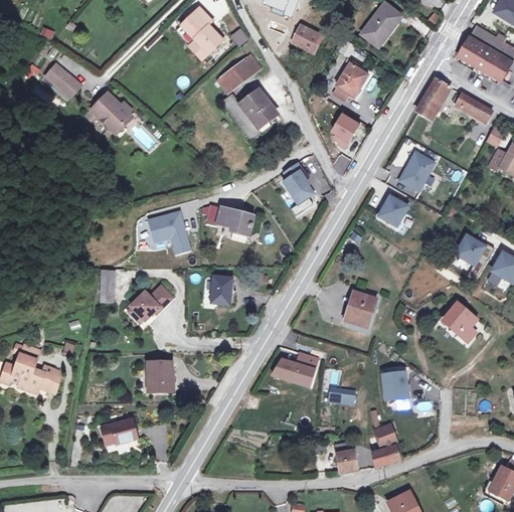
[(398,9),(387,0),(382,0),(359,29),(377,42),(387,30),(384,27),(398,9)]
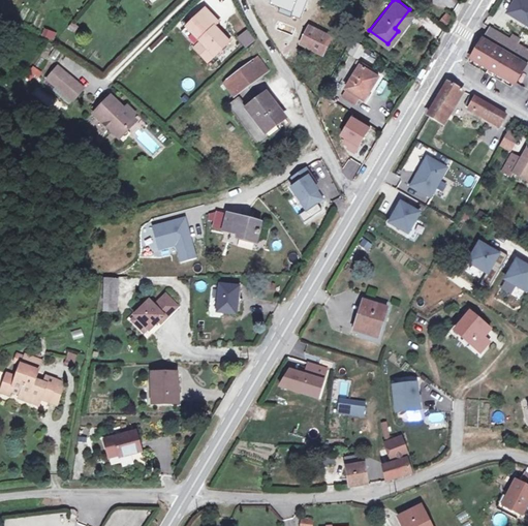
[(527,0),(515,0),(507,13),(527,24),(527,0)]
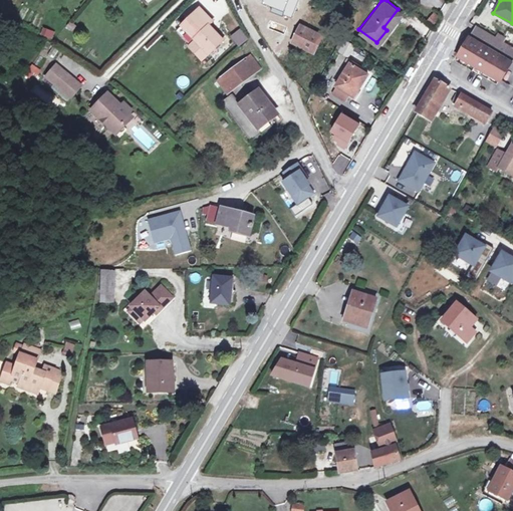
[(210,18),(198,6),(179,25),(195,42),(207,54),(222,39),(206,22),(210,18)]
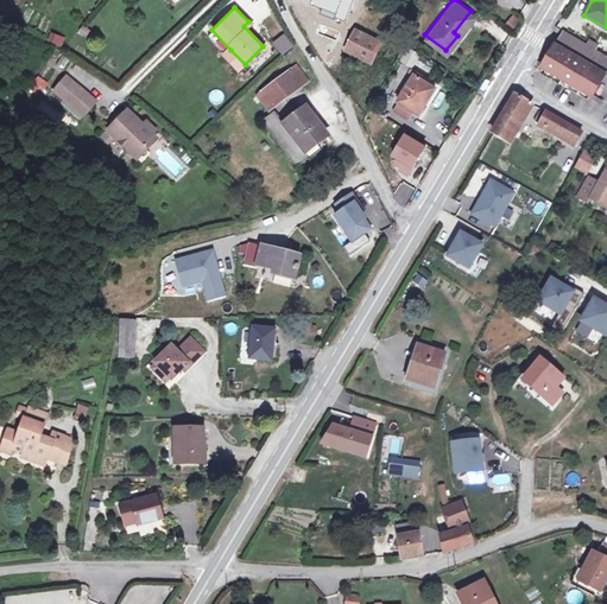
[(475,13),(470,11),(454,32),(457,36),(475,13)]
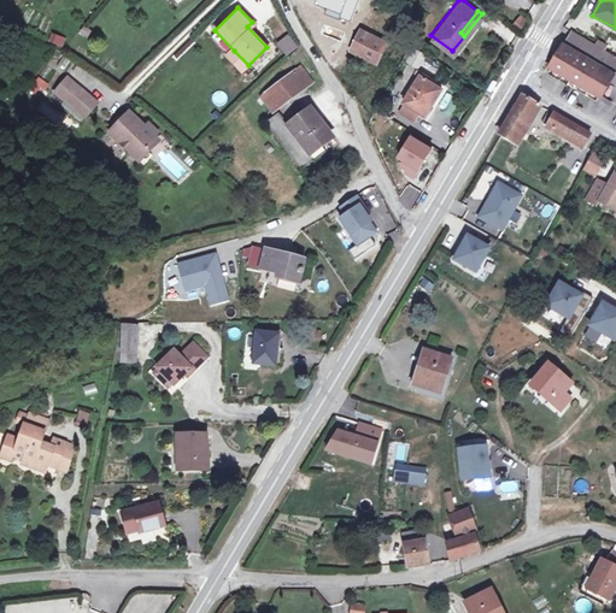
[(352,34),(357,24),(345,18),(341,29),(352,34)]
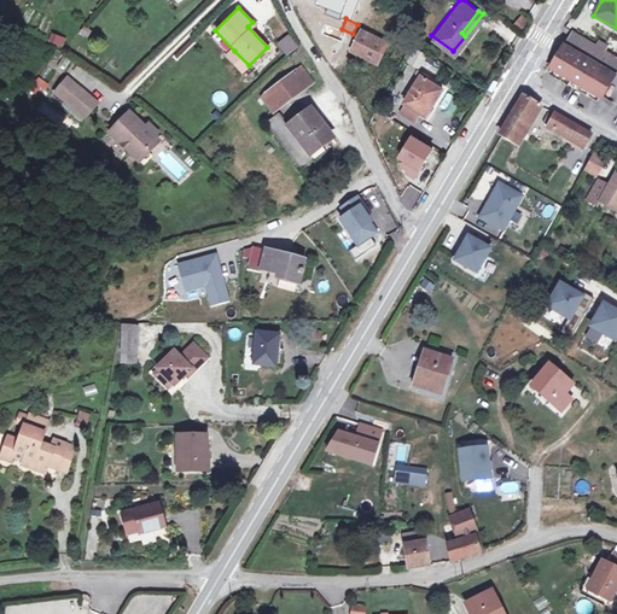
[(83,31),(77,27),(73,33),(79,37),(83,31)]
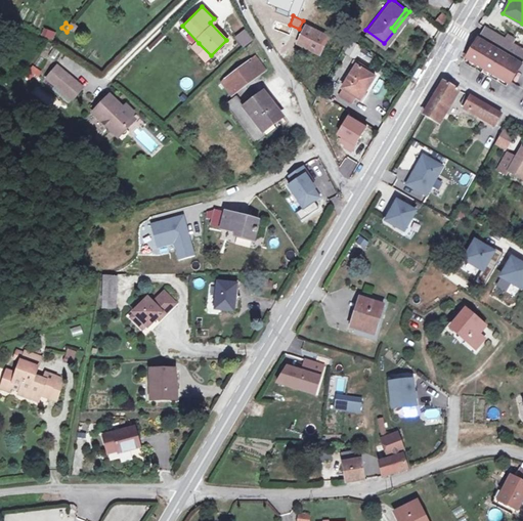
[(43,25),(40,33),(52,37),(55,29),(43,25)]
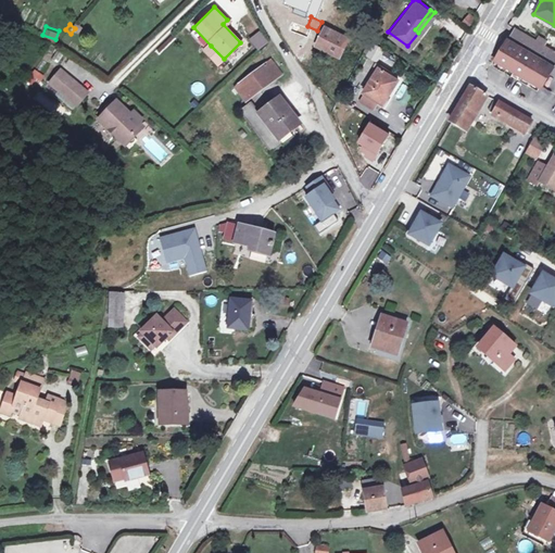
[(342,35),(326,26),(317,41),(339,53),(341,48),(339,42),(342,35)]
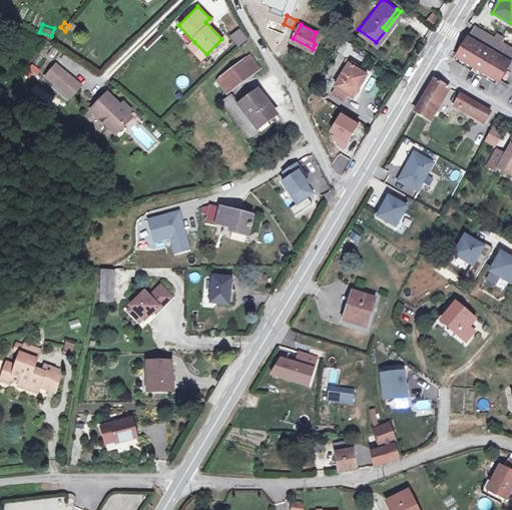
[(459,54),(456,58),(468,66),(471,60),(475,63),(499,77),(511,54),(511,46),(500,39),(495,36),(476,25),(462,48),(459,54)]
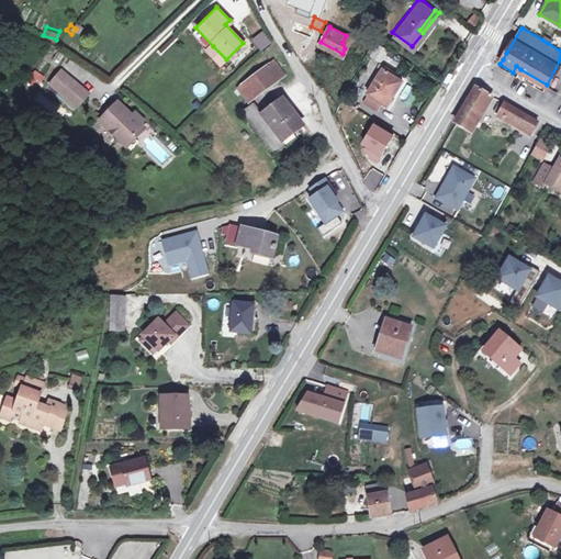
[(260,48),(269,59),(281,51),(273,38),(260,48)]
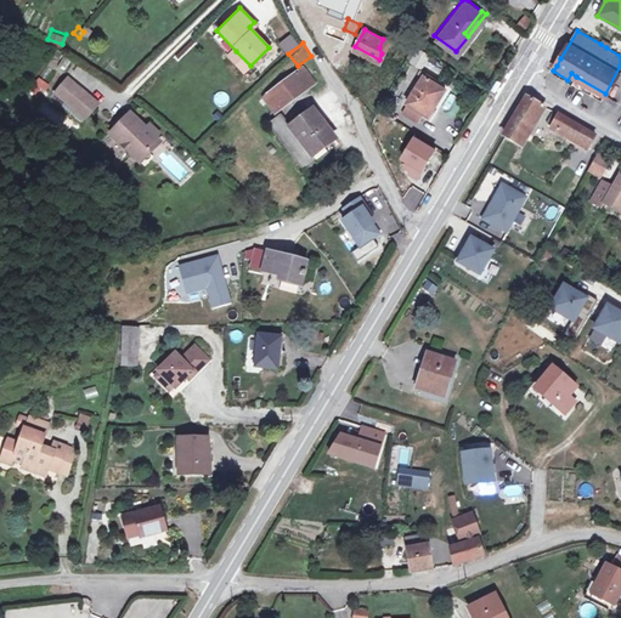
[(428,55),(417,49),(410,61),(421,68),(422,64),(425,58),(428,55)]
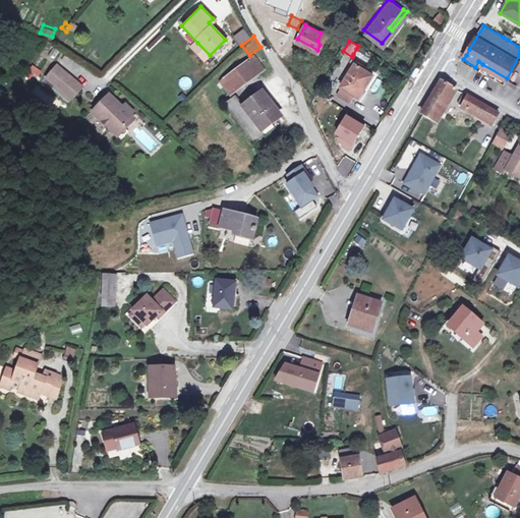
[(210,55),(197,43),(192,48),(204,60),(210,55)]
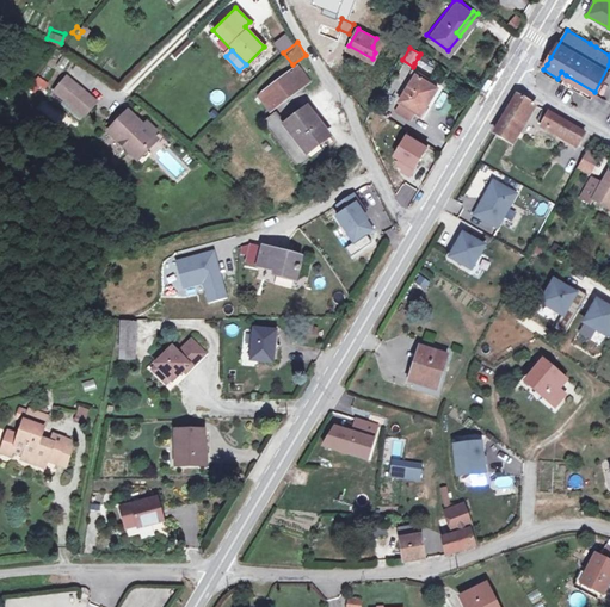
[(432,64),(418,57),(414,63),(430,72),(432,64)]
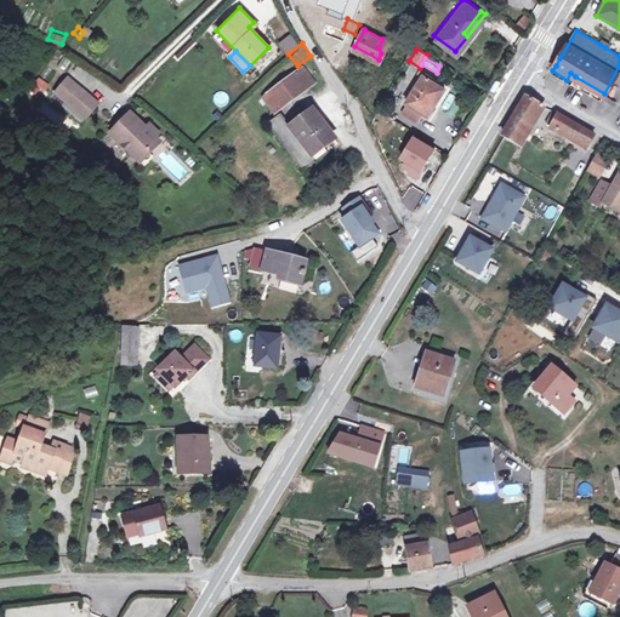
[(314,81),(303,66),(296,70),(308,86),(314,81)]
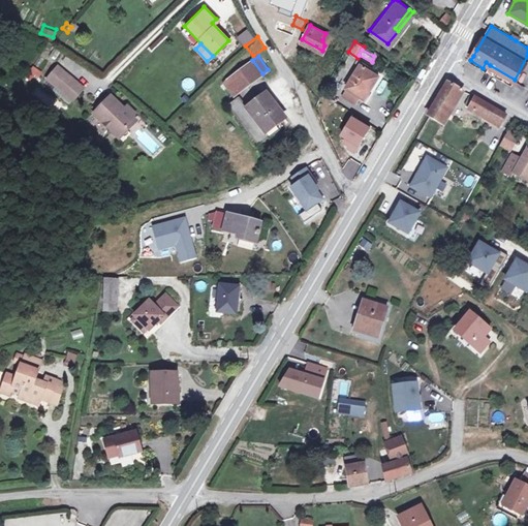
[(371,65),(358,58),(353,62),(358,65),(340,93),(354,102),(360,94),(363,95),(366,89),(369,90),(377,76),(369,70),(371,65)]
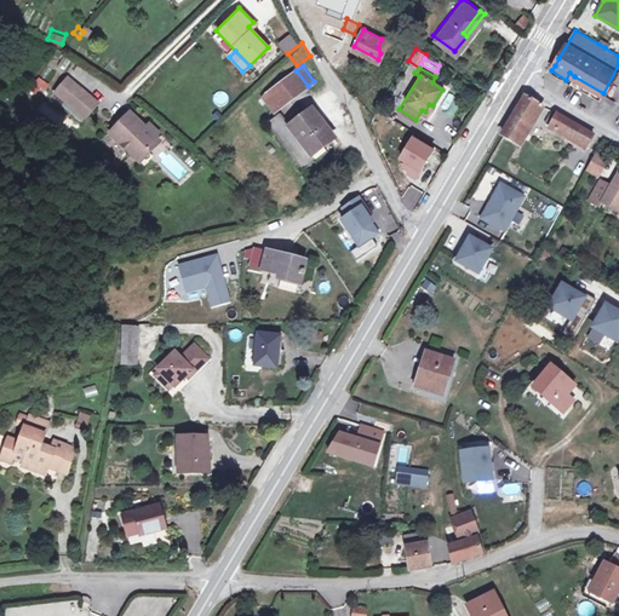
[(308,86),(296,70),(265,91),(276,108),(308,86)]
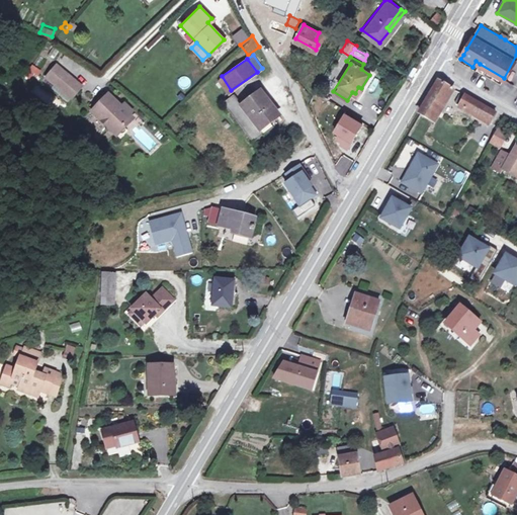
[(60,74),(53,69),(42,81),(50,86),(60,74)]
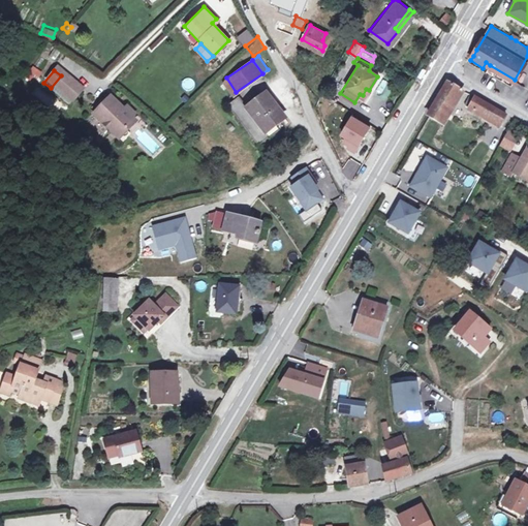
[(81,91),(61,75),(51,88),(70,104),(81,91)]
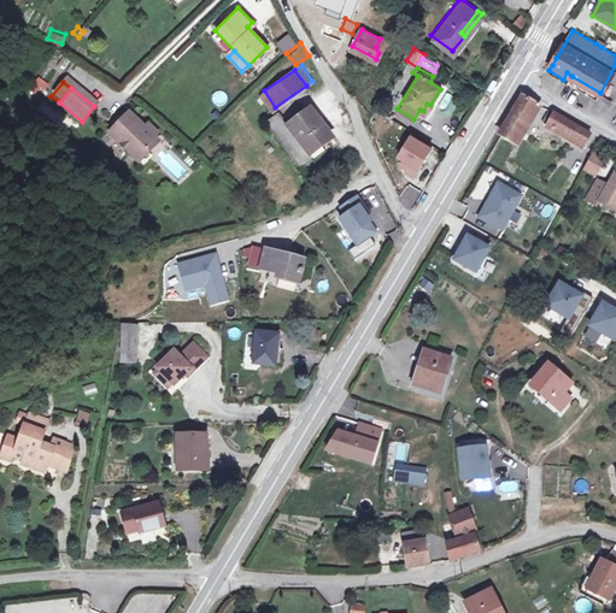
[(444,108),(453,94),(446,89),(436,104),(444,108)]
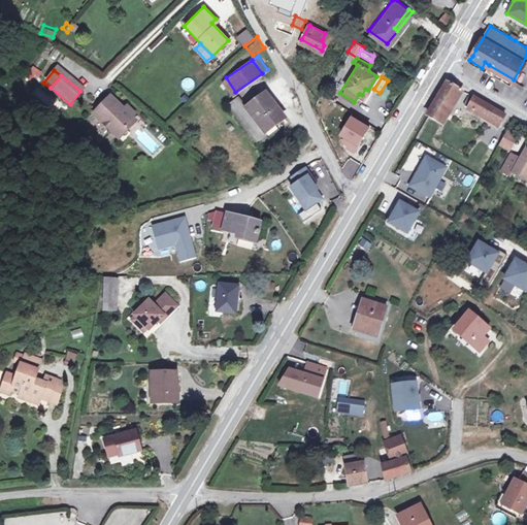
[(235,92),(226,77),(221,81),(231,95),(235,92)]
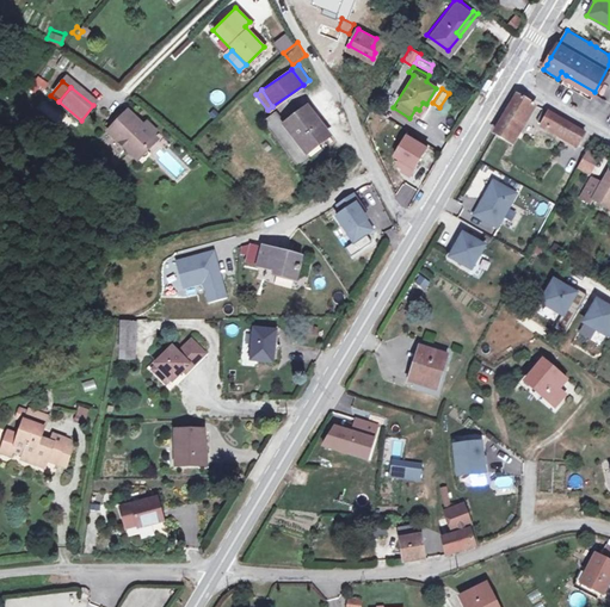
[(530,101),(516,93),(499,122),(500,123),(494,132),(511,141),(517,131),(515,130),(530,101)]
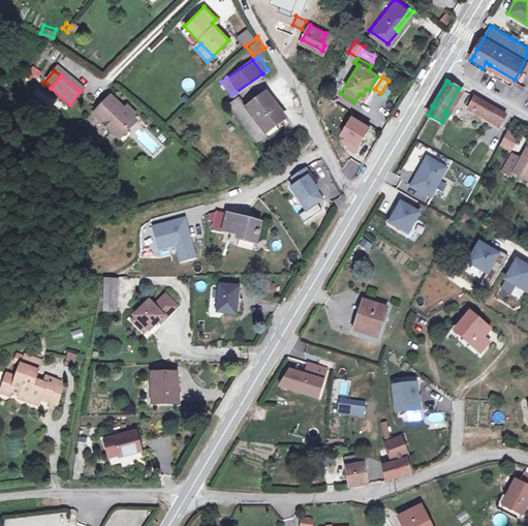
[(282,114),(266,91),(244,105),(237,96),(227,103),(254,145),(276,129),(272,122),(282,114)]
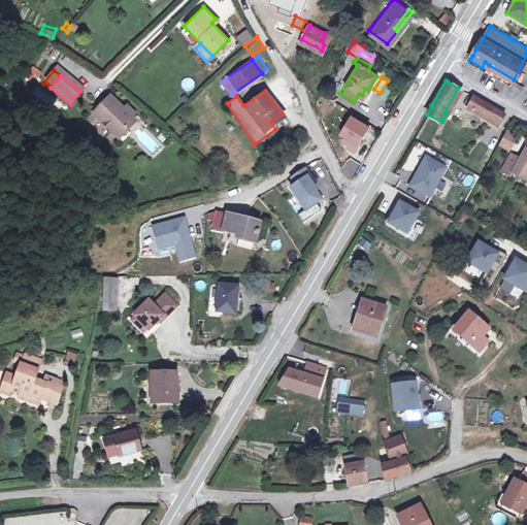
[(503,113),(467,93),(462,103),(497,125),(503,113)]
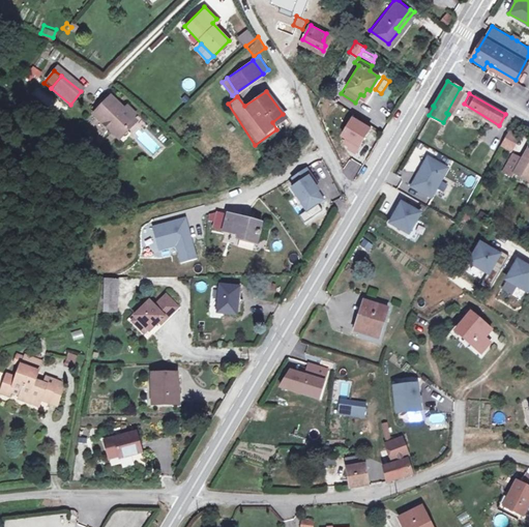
[(121,111),(108,99),(92,117),(117,140),(134,122),(129,119),(133,115),(123,108),(121,111)]
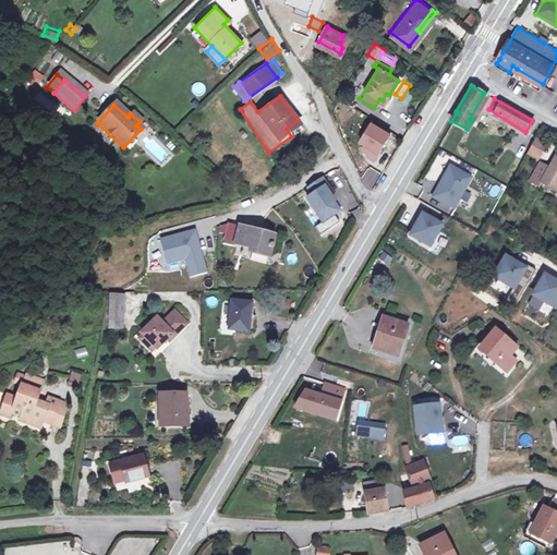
[(390,131),(371,120),(360,139),(364,143),(363,145),(368,149),(366,153),(373,158),(390,131)]
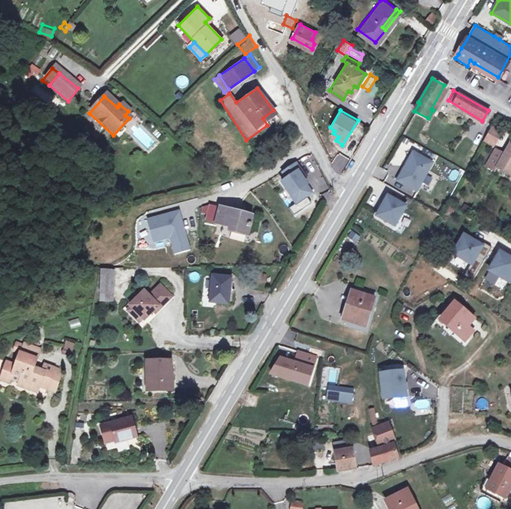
[(498,131),(491,126),(483,140),(491,144),(498,131)]
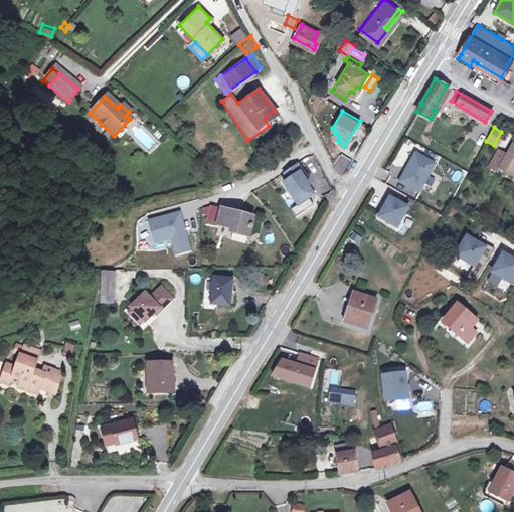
[(513,146),(509,144),(503,154),(496,150),(486,166),(495,171),(497,169),(513,176),(513,173),(513,146)]
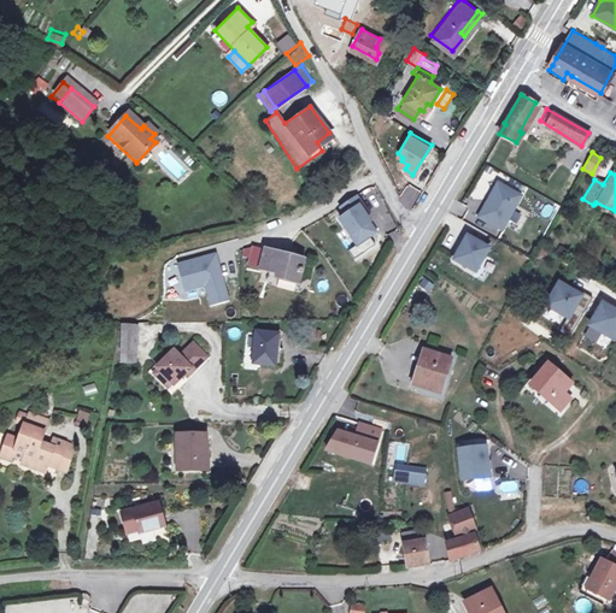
[(518,193),(497,181),(479,213),(500,225),(518,193)]
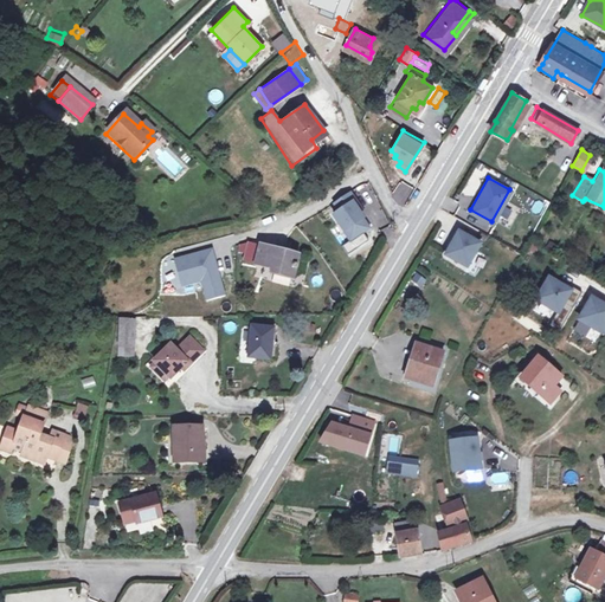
[(349,191),(334,200),(339,208),(333,212),(349,235),(366,225),(352,202),(356,200),(349,191)]
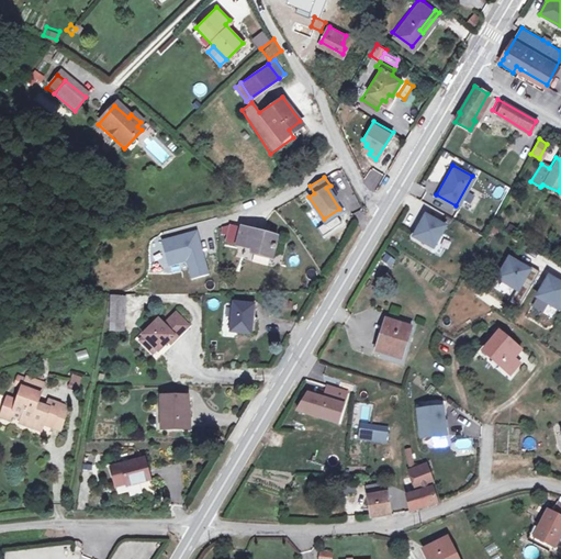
[(558,212),(542,204),(536,214),(551,222),(558,212)]
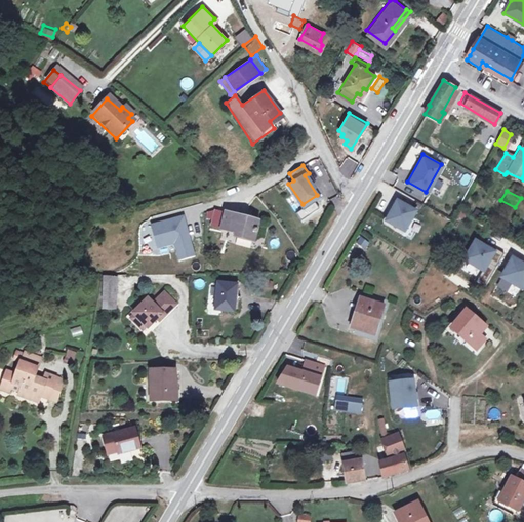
[(415,208),(398,198),(387,218),(404,228),(415,208)]
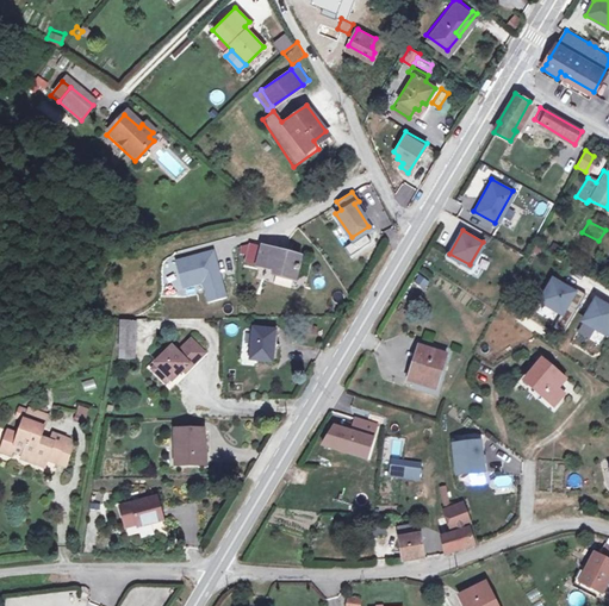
[(256,244),(246,241),(242,257),(253,260),(256,244)]
